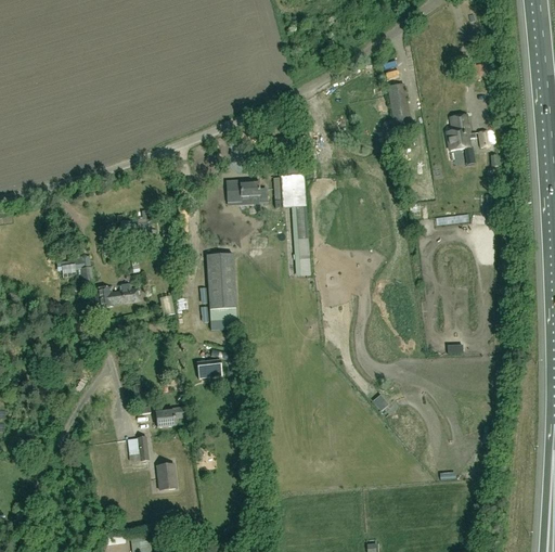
[(403,82),(387,86),(394,125),(411,122),(403,82)]
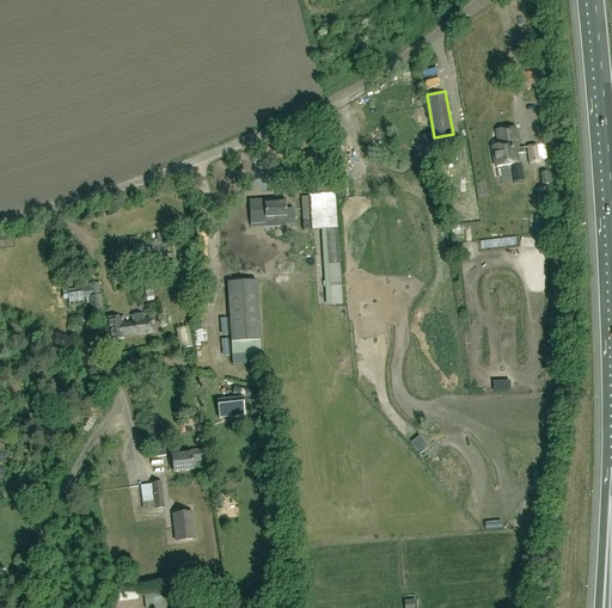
[(521,160),(519,161),(518,152),(525,151),(524,145),(516,146),(514,126),(496,128),(499,145),(494,145),(496,164),(512,161),(513,172),(522,171),(521,160)]
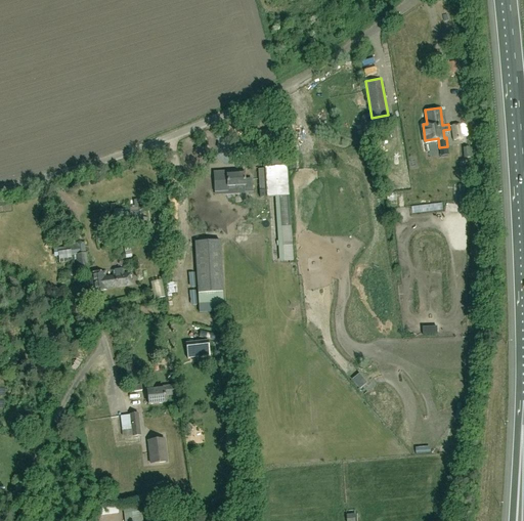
[(263,128),(274,122),(270,113),(258,118),(263,128)]
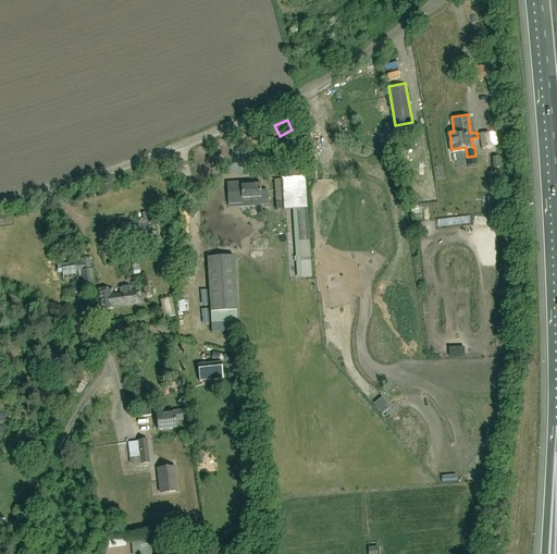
[(495,128),(489,130),(479,132),(482,147),(491,145),(491,143),(492,143),(493,150),(497,150),(496,142),(497,142),(495,128)]
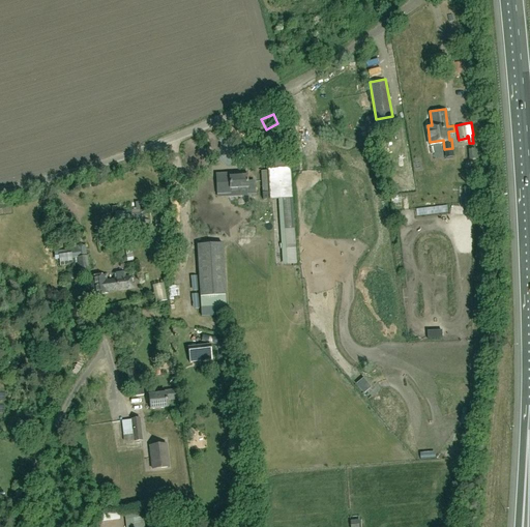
[(273,156),(274,167),(267,167),(269,189),(262,191),(262,198),(280,197),(282,227),(284,227),(287,262),(296,261),(294,226),(292,196),(289,155),(273,156)]
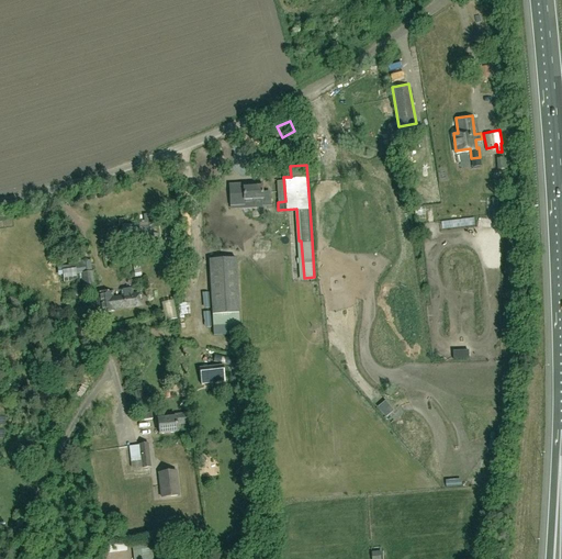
[(270,189),(261,189),(261,180),(228,181),(229,204),(245,203),(244,200),(251,200),(251,198),(260,197),(260,205),(271,204),(270,189)]
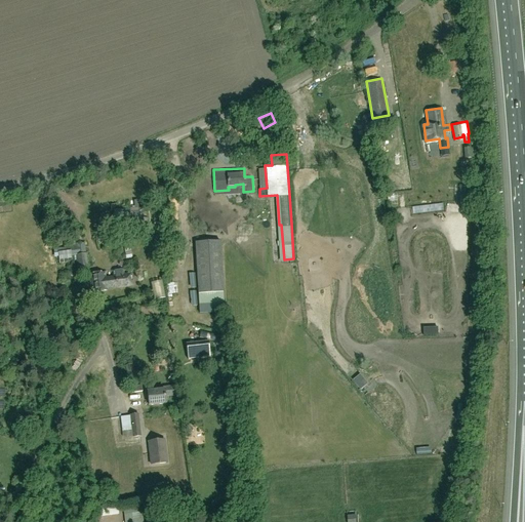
[(471,203),(471,185),(459,185),(459,203),(471,203)]
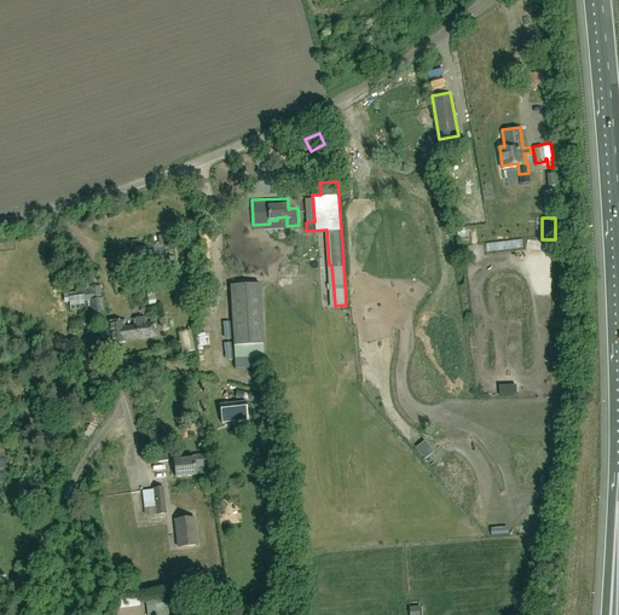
[(154,243),(133,245),(134,257),(154,255),(155,257),(165,256),(165,249),(165,247),(155,248),(154,243)]
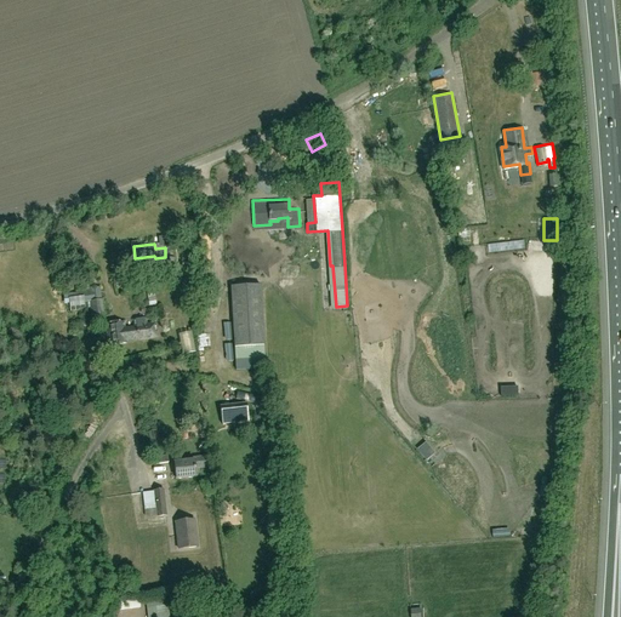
[(104,310),(100,284),(89,286),(87,281),(74,284),(79,307),(89,306),(91,313),(104,310)]
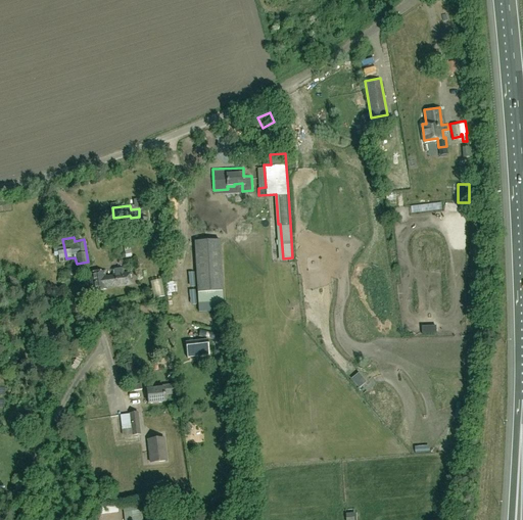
[(194,239),(197,290),(223,289),(220,238),(194,239)]
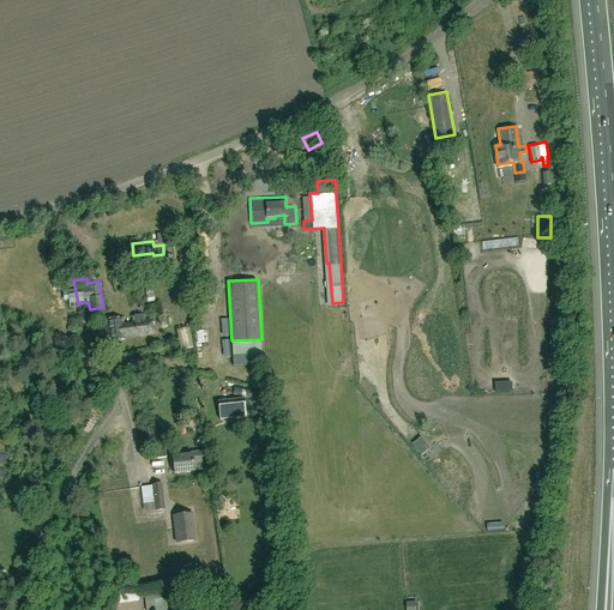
[(131,313),(132,320),(124,321),(122,315),(104,318),(107,338),(125,336),(125,334),(155,330),(154,316),(145,318),(144,312),(131,313)]
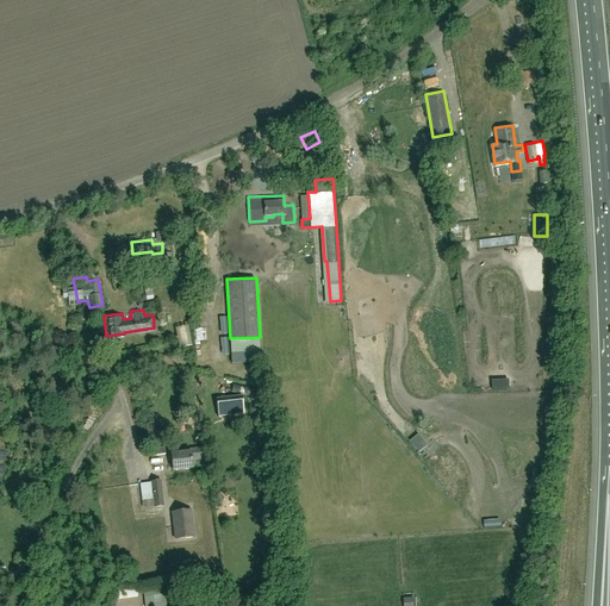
[(217,393),(219,411),(246,408),(243,389),(217,393)]
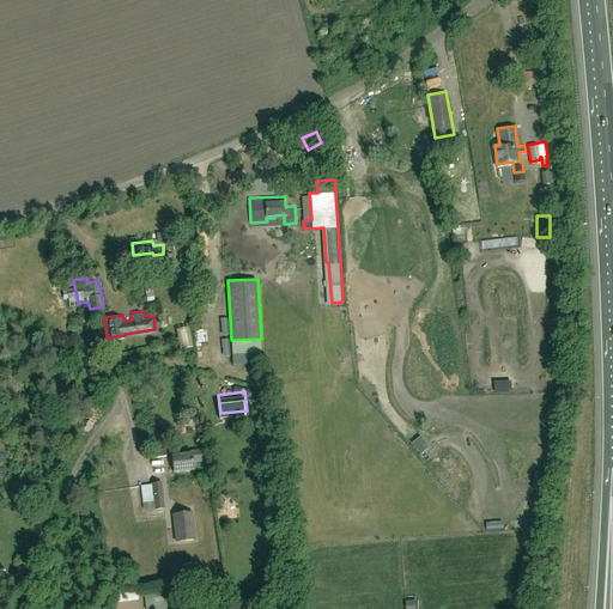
[(180,450),(180,452),(171,454),(173,470),(193,468),(193,461),(208,458),(207,446),(180,450)]
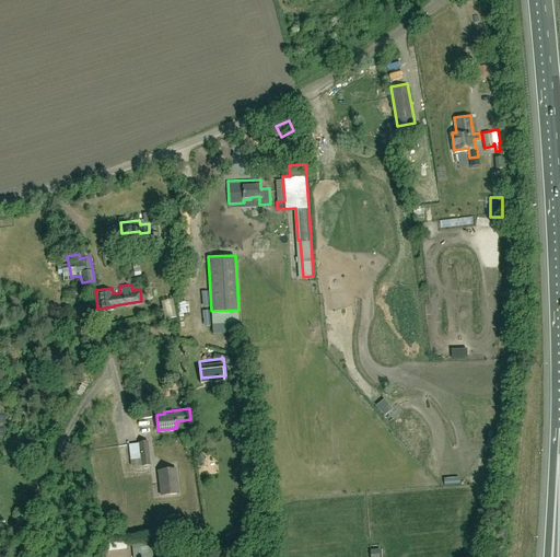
[(130,457),(140,456),(141,464),(151,463),(148,439),(138,440),(138,441),(128,442),(130,457)]
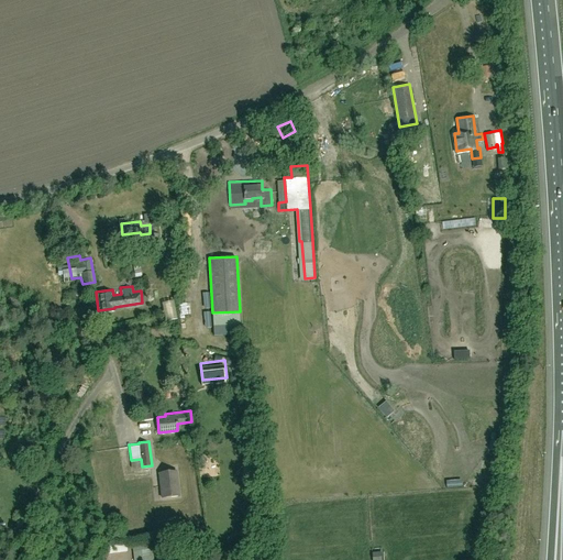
[(176,470),(158,471),(162,495),(179,494),(176,470)]
